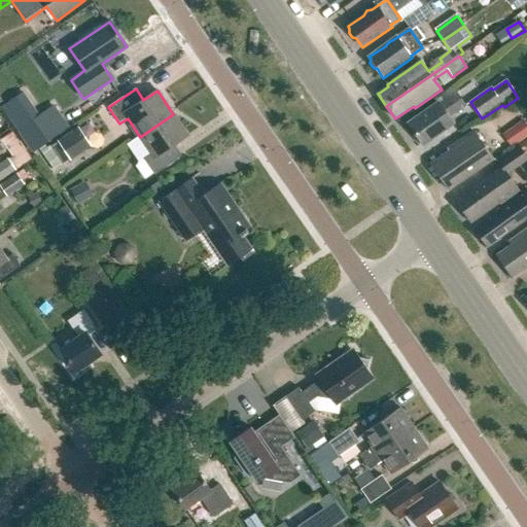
[(440,103),(409,124),(423,144),(454,124),(449,117),(466,106),(456,92),(440,103)]
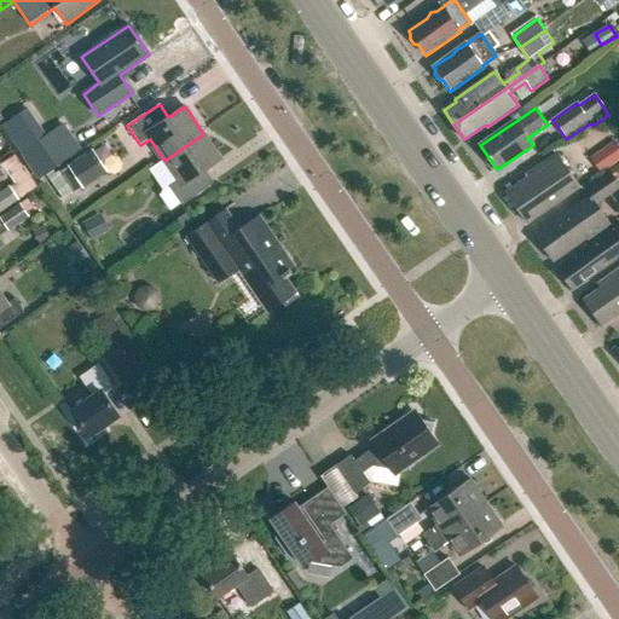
[(48,136),(21,154),(39,180),(84,151),(65,125),(48,136)]
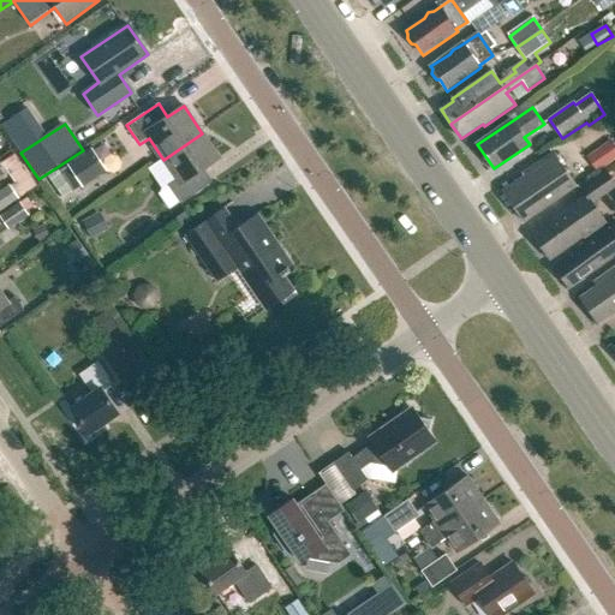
[(163,160),(149,169),(162,189),(168,185),(180,204),(213,183),(203,169),(220,159),(202,133),(163,160)]
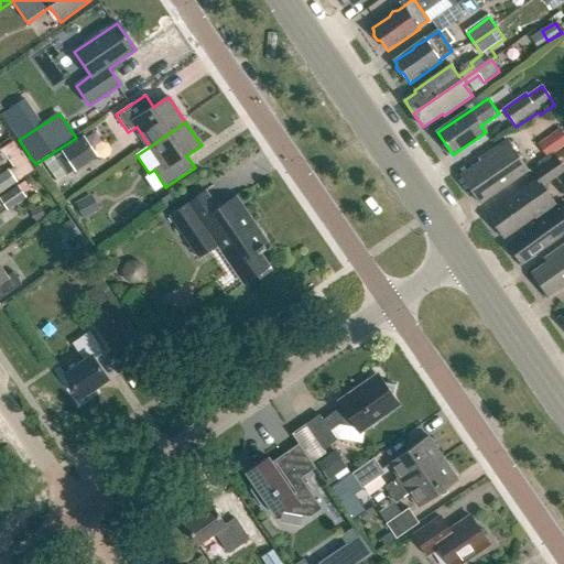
[(535,142),(545,156),(563,142),(563,138),(556,127),(535,142)]
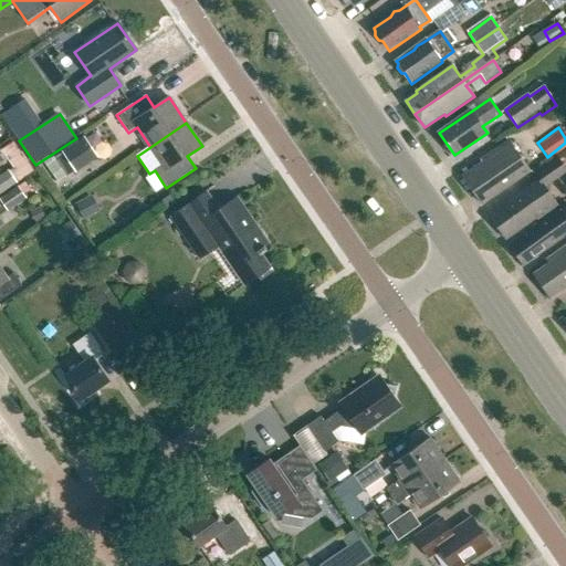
[(98,159),(85,138),(56,158),(69,176),(77,171),(79,173),(98,159)]
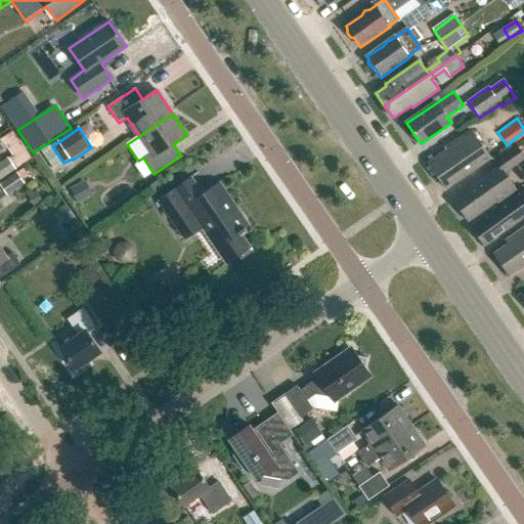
[(446,151),(429,164),(447,189),(491,159),(472,131),(445,149),(446,151)]
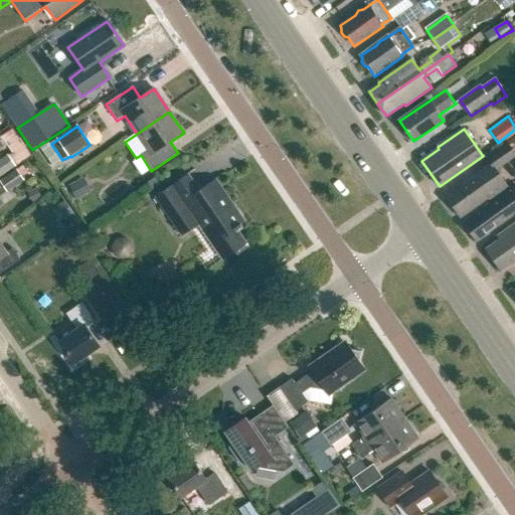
[(487,158),(496,171),(514,157),(514,153),(508,144),(487,158)]
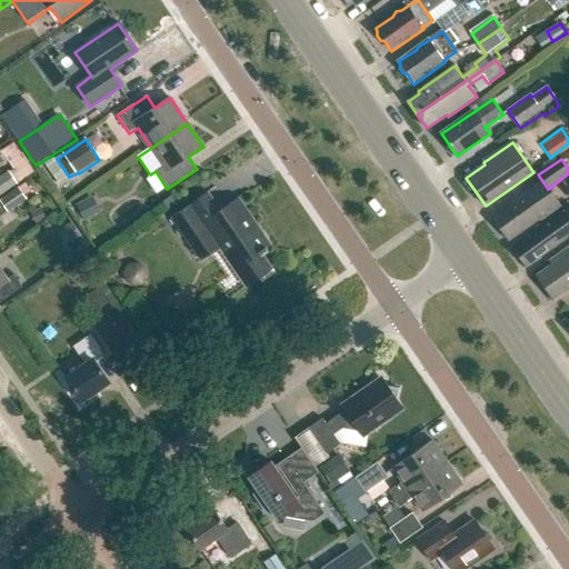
[(0,177),(0,198),(19,185),(10,171),(0,177)]
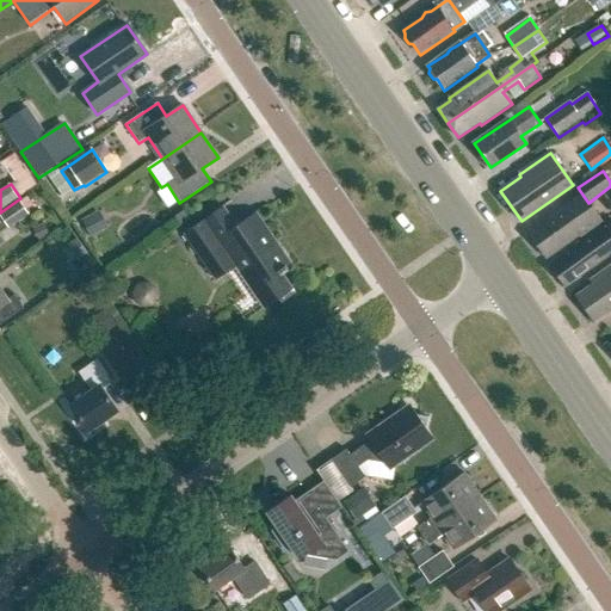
[(559,203),(562,209),(529,233),(548,258),(580,235),(581,238),(602,223),(578,189),(559,203)]
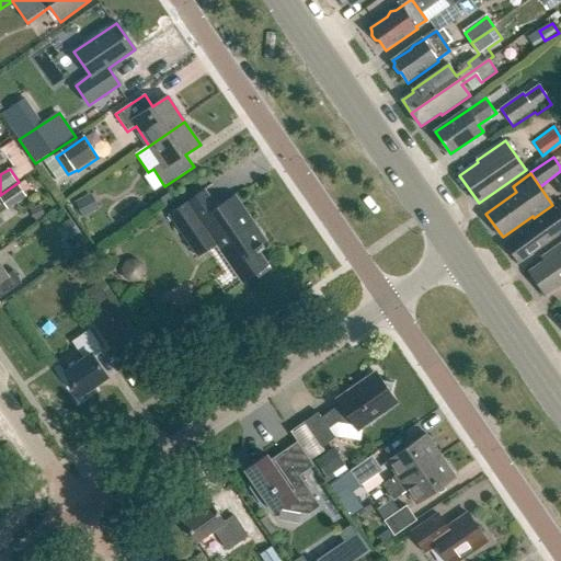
[(1,199),(9,210),(27,197),(20,186),(1,199)]
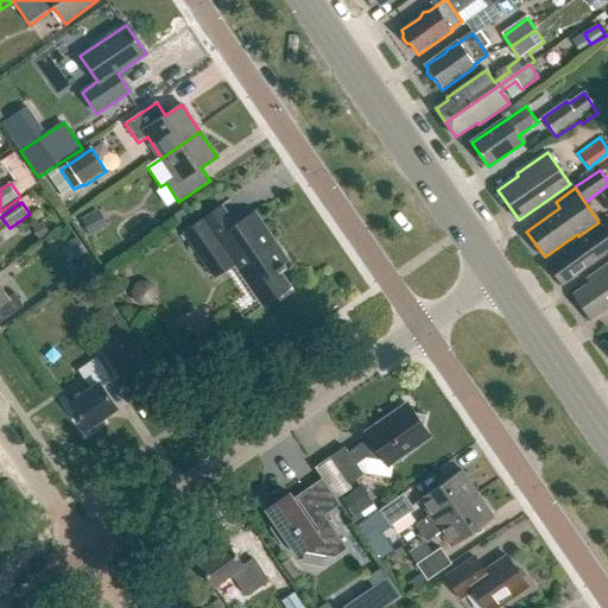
[(286,267),(291,264),(255,211),(236,225),(223,206),(184,233),(215,278),(234,265),(264,308),(291,289),(280,272),(287,268),(286,267)]
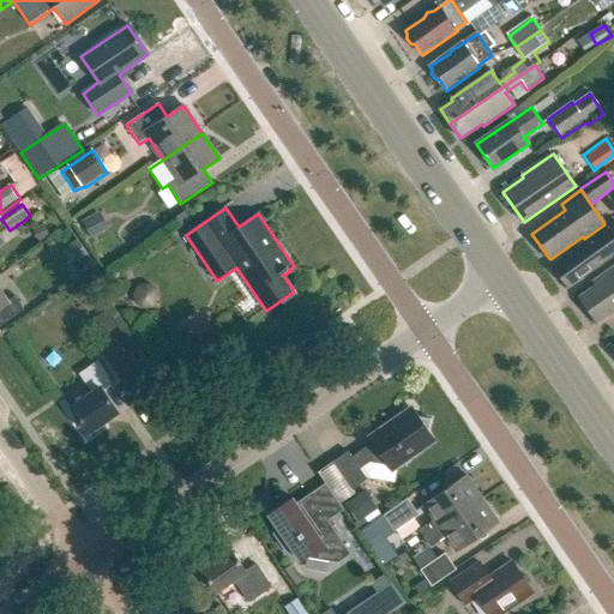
[(98,215),(84,222),(92,238),(107,230),(98,215)]
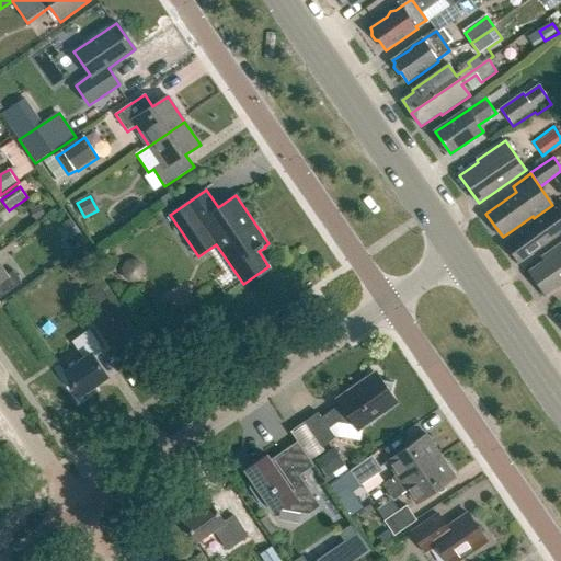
[(560,204),(505,242),(519,263),(558,236),(556,232),(560,227),(560,204)]
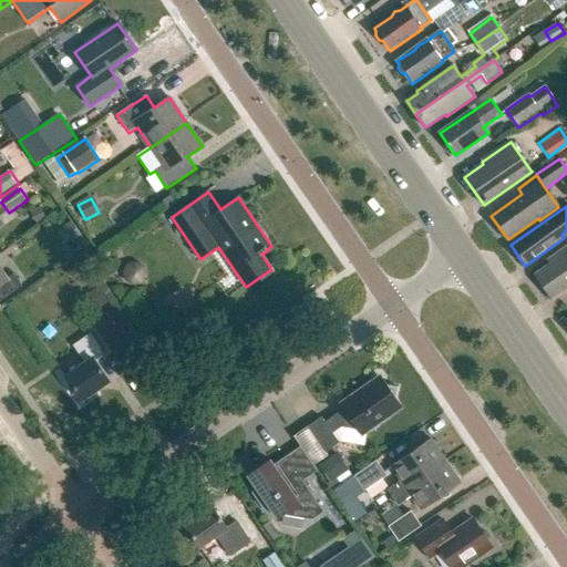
[(32,212),(37,223),(48,218),(43,207),(32,212)]
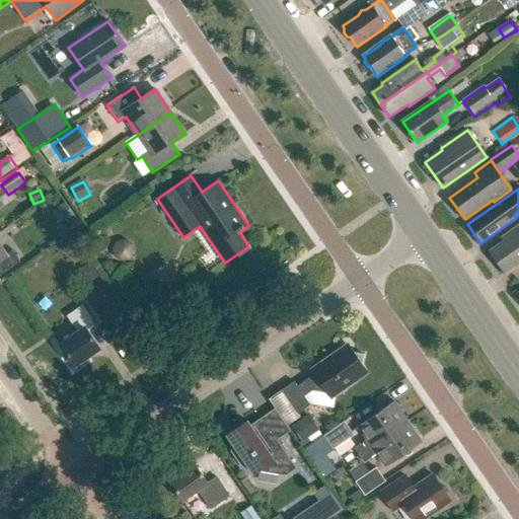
[(79,222),(64,201),(57,206),(72,227),(79,222)]
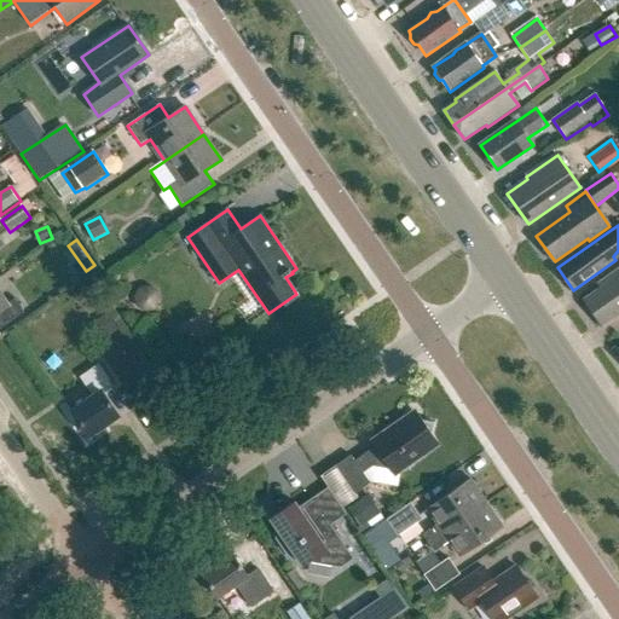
[(618,270),(597,285),(599,289),(582,300),(601,328),(618,314),(618,270)]
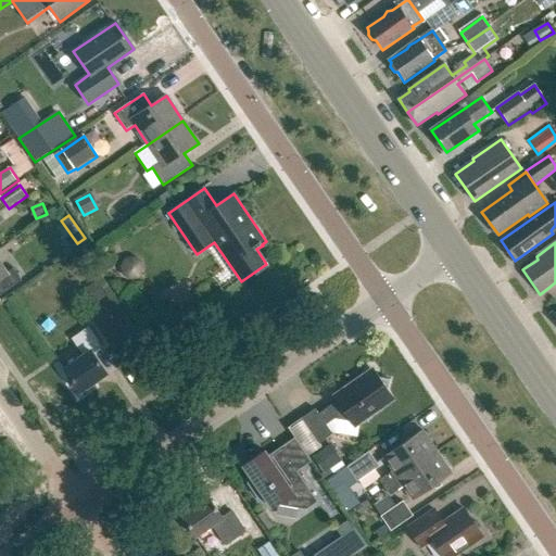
[(0,297),(23,281),(15,269),(9,274),(0,261),(0,297)]
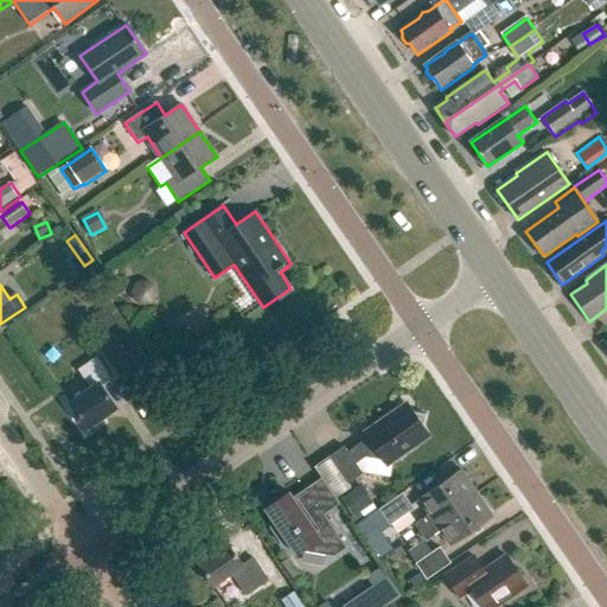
[(116,408),(116,407),(102,387),(113,381),(97,358),(78,370),(89,387),(68,402),(85,429),(116,408)]
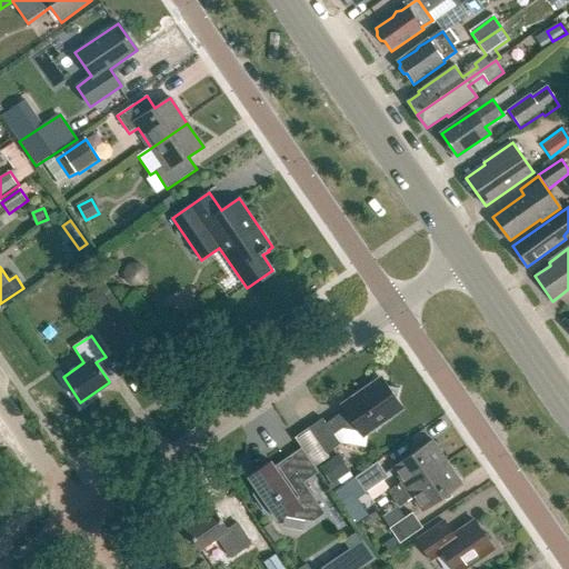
[(309,428),(326,453),(340,445),(333,435),(342,429),(368,432),(403,409),(402,408),(396,412),(390,403),(397,399),(399,389),(372,385),(347,401),(346,410),(326,423),(322,419),(309,428)]
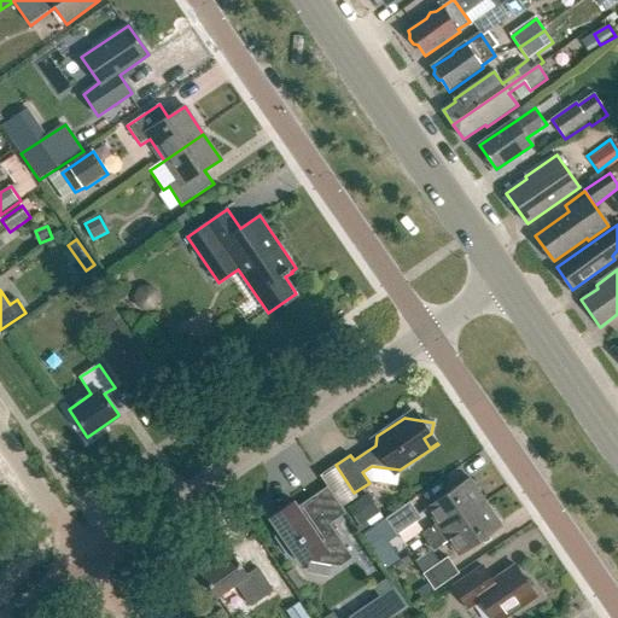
[(327,487),(342,507),(357,497),(354,493),(336,465),(320,476),(327,487)]
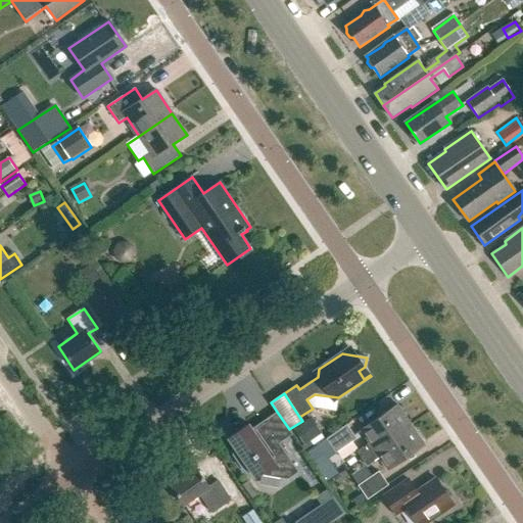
[(362,459),(411,425),(397,405),(361,431),(369,443),(357,452),(362,459)]
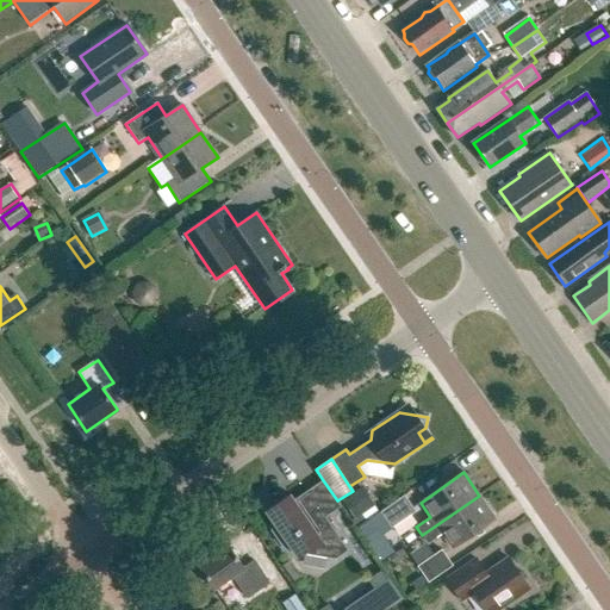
[(337,500),(323,480),(293,500),(290,495),(266,511),(273,521),(271,531),(281,546),(287,542),(298,558),(304,554),(335,560),(348,551),(325,517),(341,506),(337,500)]
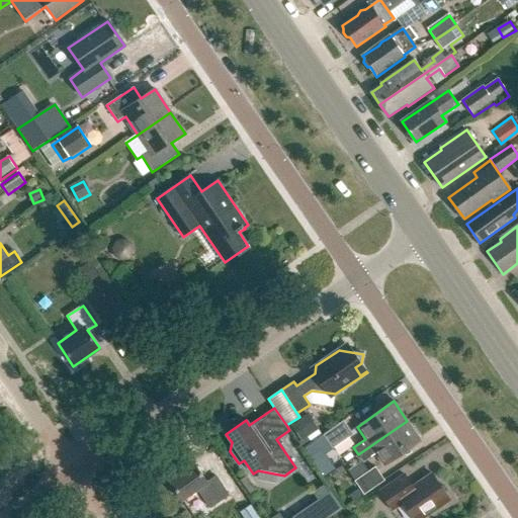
[(316,429),(306,413),(288,424),(298,440),(316,429)]
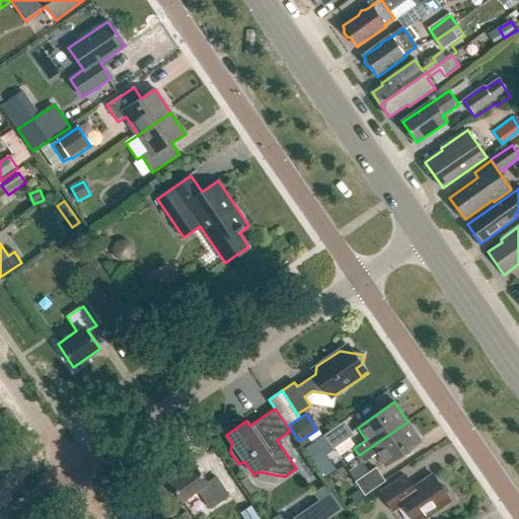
[(320,436),(330,449),(351,435),(342,422),(320,436)]
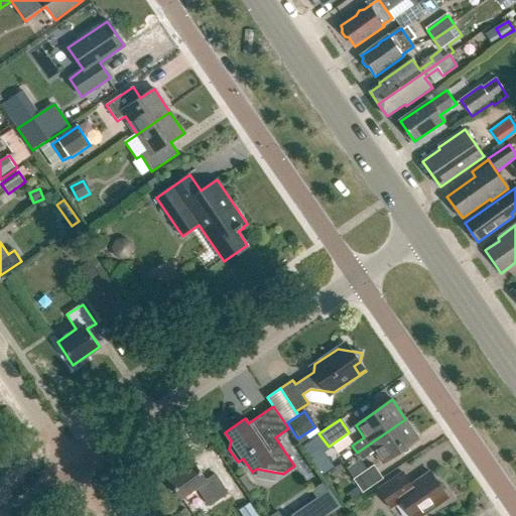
[(374,452),(383,464),(419,438),(405,419),(357,453),(362,460),(374,452)]
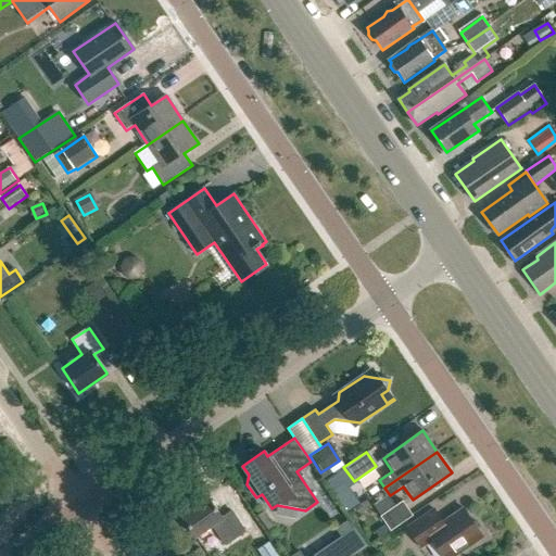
[(327,487),(338,509),(353,503),(341,479),(327,487)]
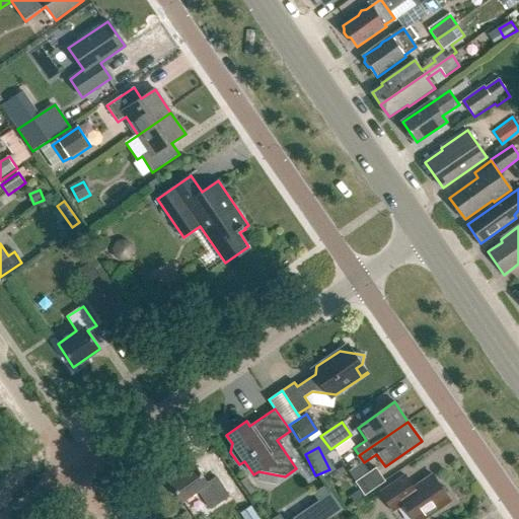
[(169,483),(182,502),(198,491),(210,509),(228,496),(216,477),(208,484),(195,465),(169,483)]
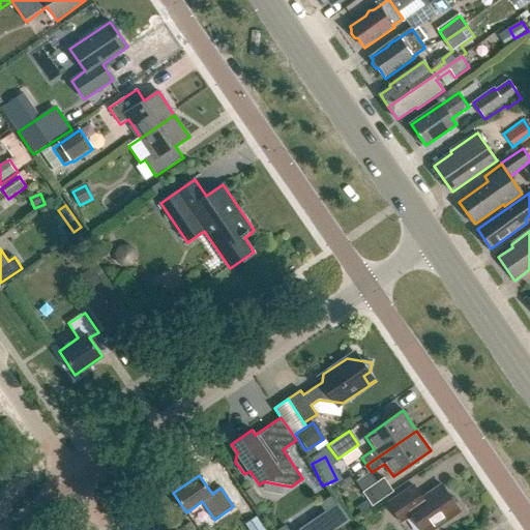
[(383,477),(360,493),(371,507),(392,492),(383,477)]
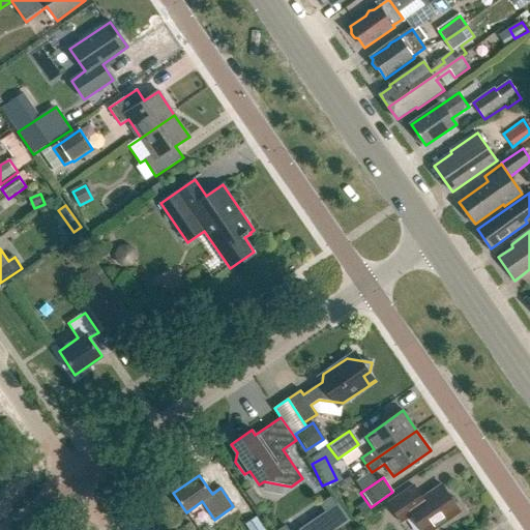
[(387,503),(401,523),(411,516),(420,529),(434,529),(460,512),(441,486),(420,499),(412,487),(387,503)]
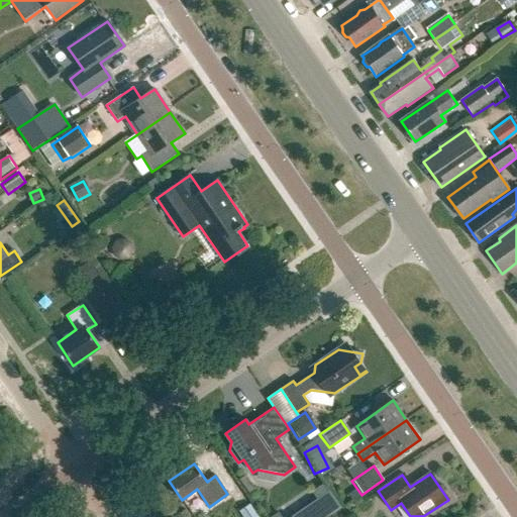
[(324,483),(313,492),(318,499),(292,516),(326,516),(341,507),(324,483)]
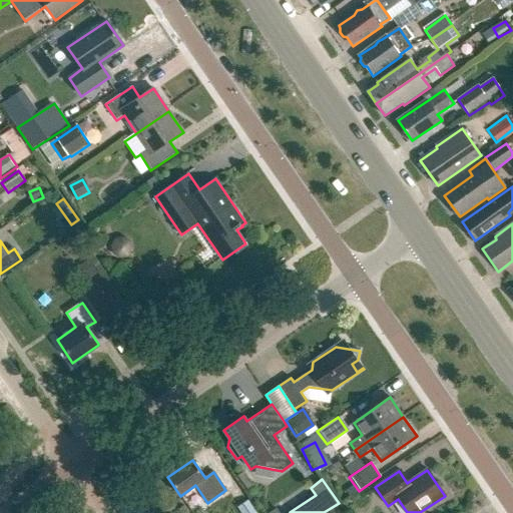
[(301,487),(278,504),(283,511),(306,494),(301,487)]
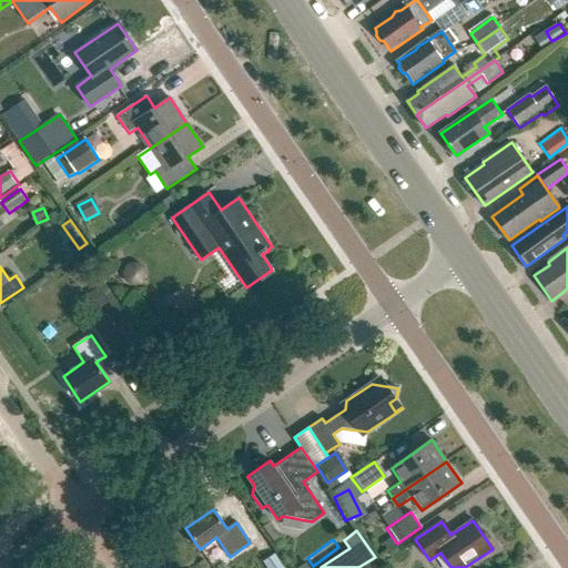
[(285,567),(275,553),(263,561),(266,567),(285,567)]
